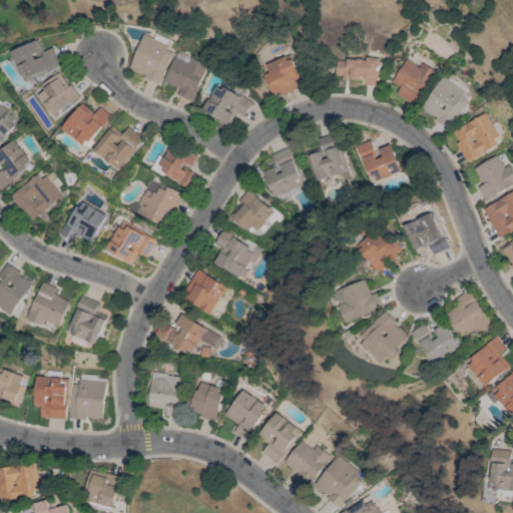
[(159,83),(174,49),(143,36),(128,70),(159,83)]
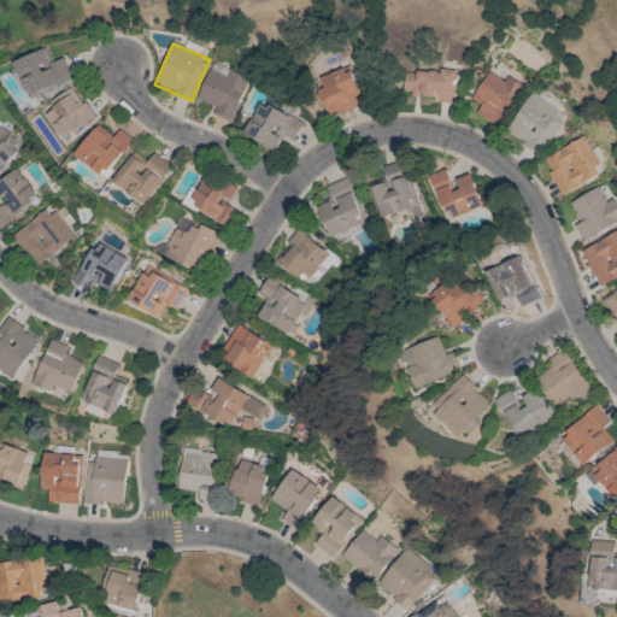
[(13,62),(28,98),(74,78),(65,57),(51,63),(46,48),(13,62)]
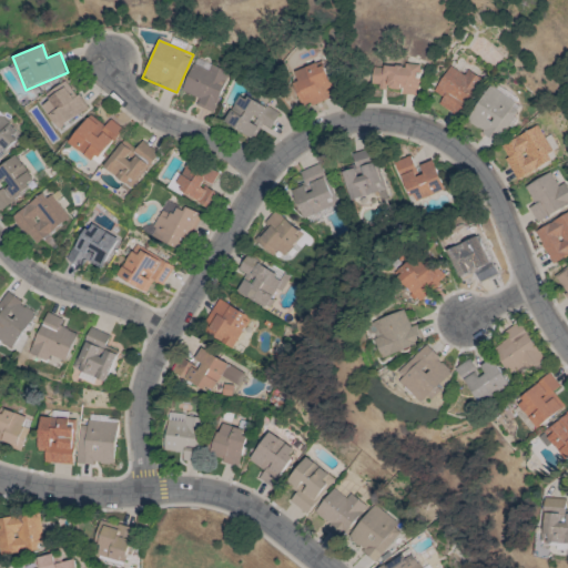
[(212,112),(230,72),(195,58),(181,91),(198,99),(195,105),(212,112)]
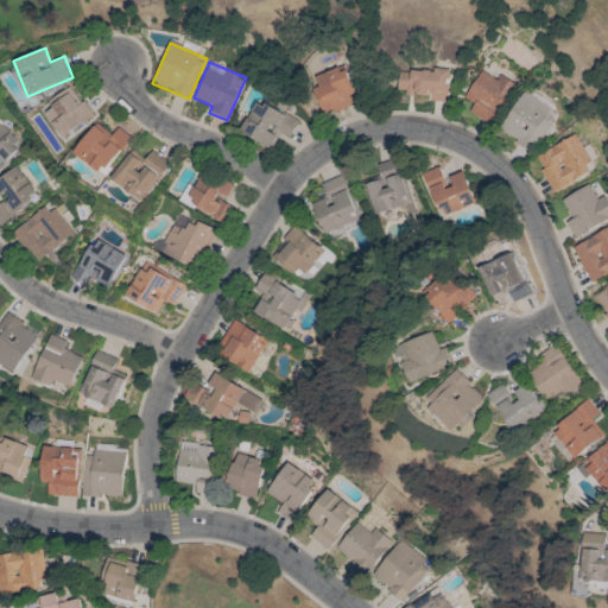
[(318,87),(312,89),(322,115),(358,101),(343,64),(315,76),(318,87)]
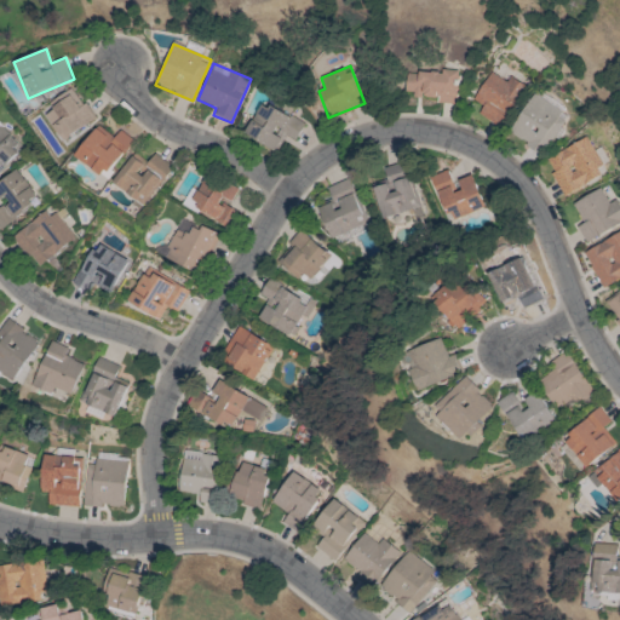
[(457,104),(459,73),(407,69),(406,93),(436,96),(436,102),(457,104)]
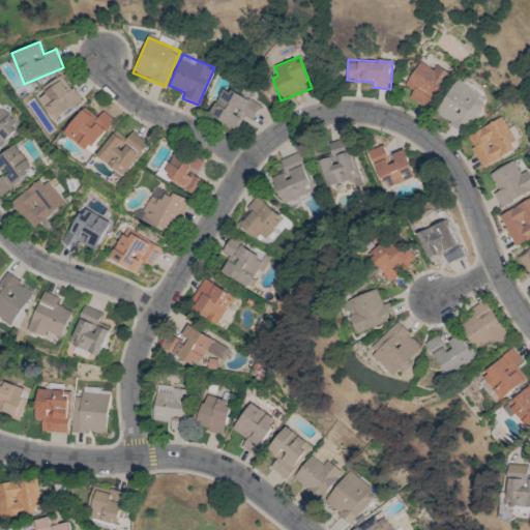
[(435,65),(433,69),(417,61),(404,86),(412,90),(408,98),(430,110),(449,74),(435,65)]
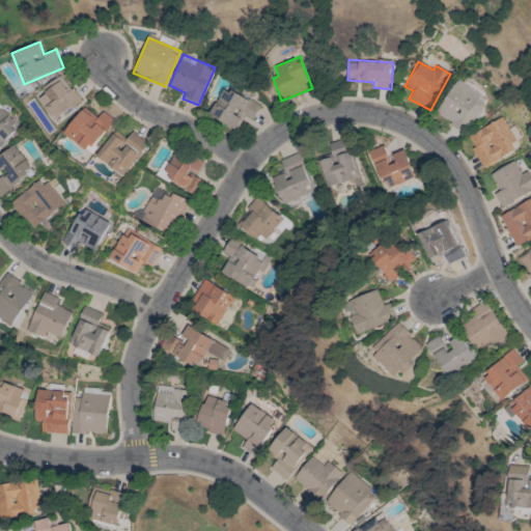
[(38,99),(53,120),(81,103),(63,75),(43,88),(47,93),(38,99)]
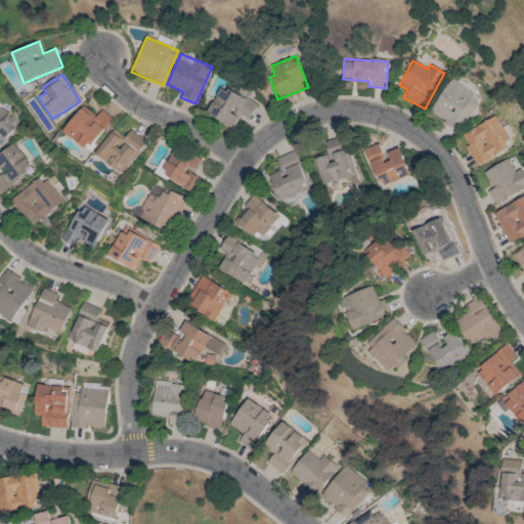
[(430,114),(459,131),(479,96),(449,79),(430,114)]
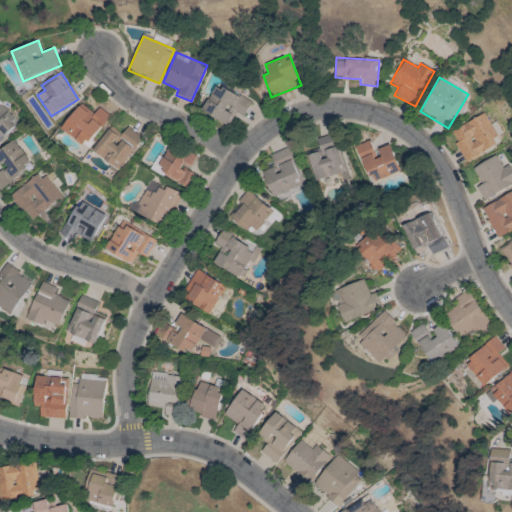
[(202,111),(227,124),(233,111),(244,116),(251,102),(215,84),(202,111)]
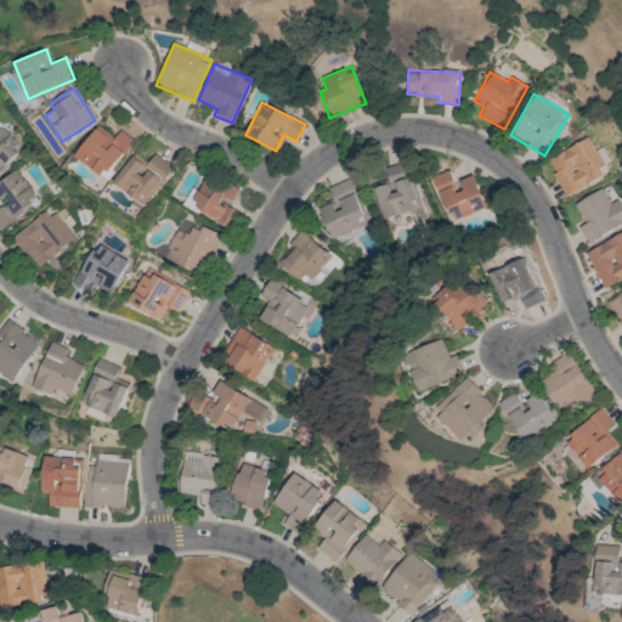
[(0,170),(22,147),(0,125),(0,170)]
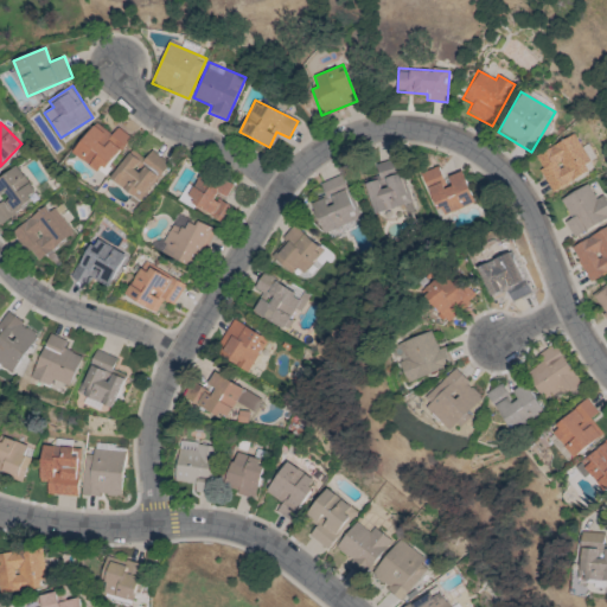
[(117,127),(112,136),(95,123),(74,152),(102,174),(131,136),(117,127)]
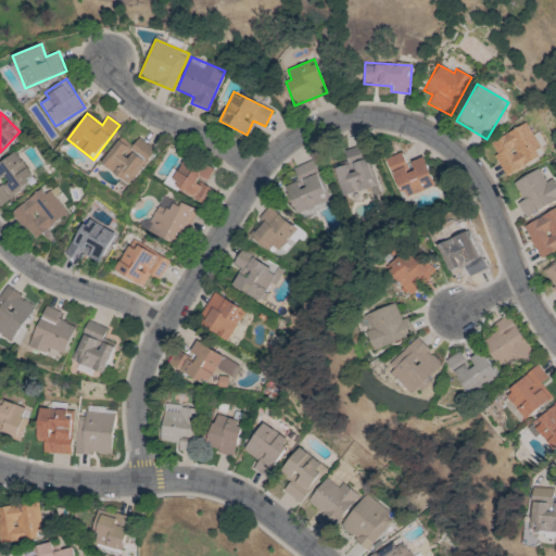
[(506,175),(542,155),(525,123),(488,143),(506,175)]
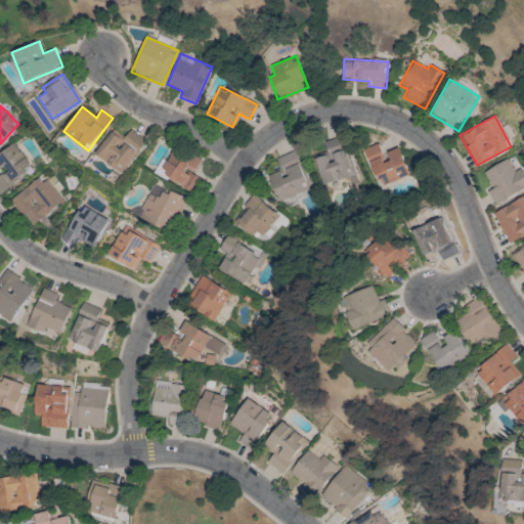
[(95,154),(122,173),(146,141),(131,130),(123,139),(113,131),(95,154)]
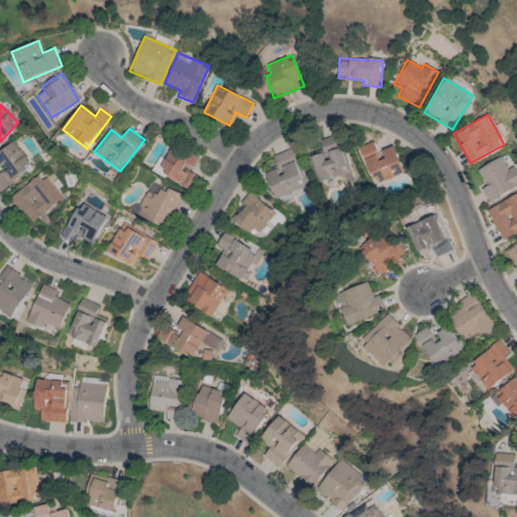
[(320,140),(323,149),(311,153),(320,182),(349,173),(337,134),(320,140)]
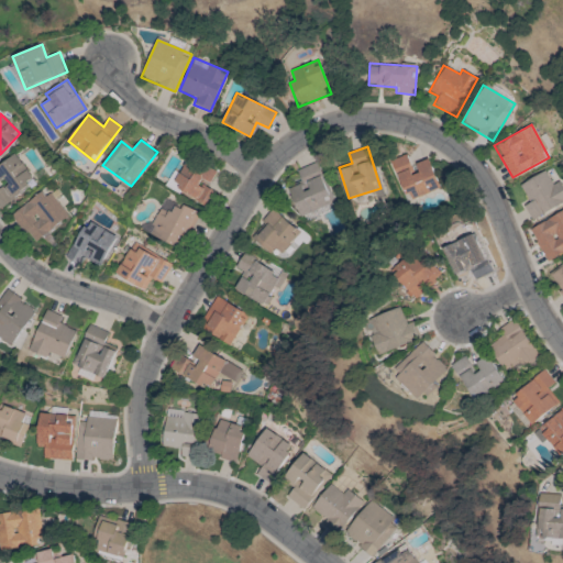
[(0,198),(3,197),(7,202),(35,183),(17,154),(0,164),(0,198)]
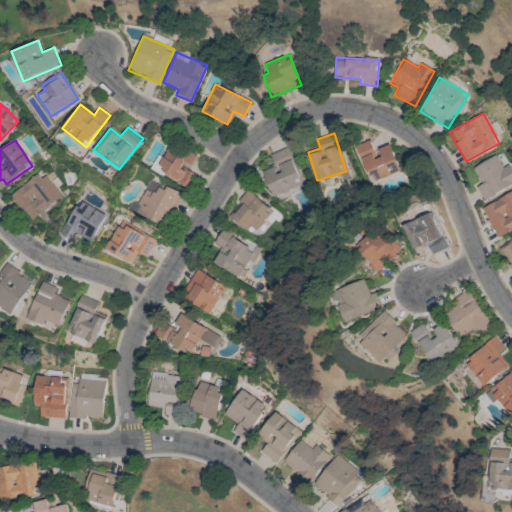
[(400,171),(390,144),(374,150),(370,140),(356,145),(371,183),(400,171)]
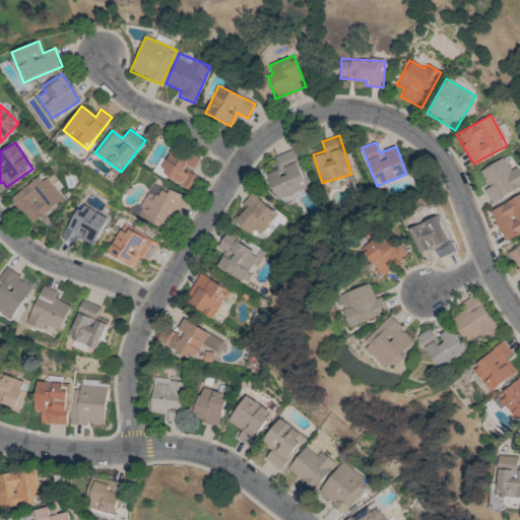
[(200,158),(175,144),(166,160),(160,157),(153,171),(193,191),(201,177),(193,173),(200,158)]
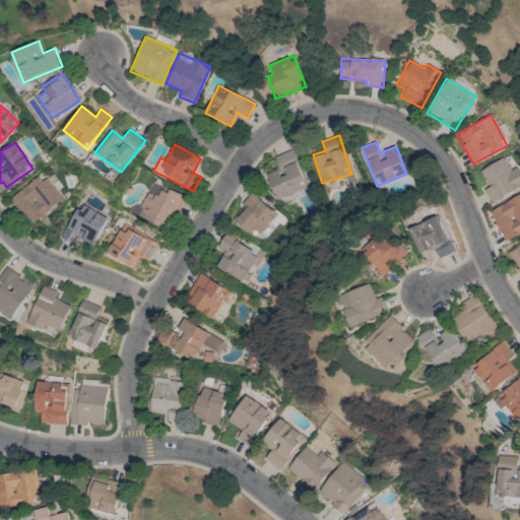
[(308,188),(293,149),(274,156),(279,169),(265,174),(275,201),(308,188)]
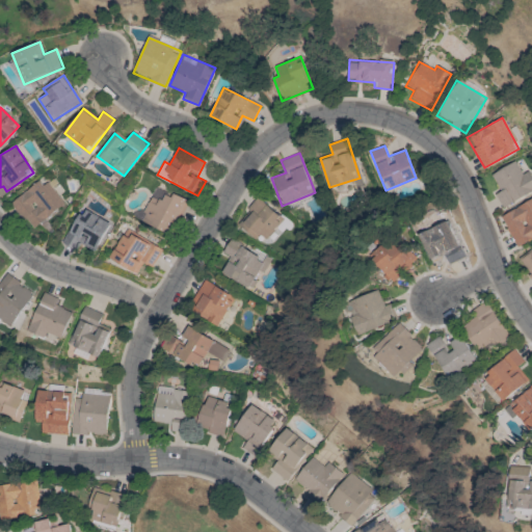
[(523,174),(514,161),(490,175),(500,191),(494,194),(502,208),(531,190),(531,178),(528,170),(523,174)]
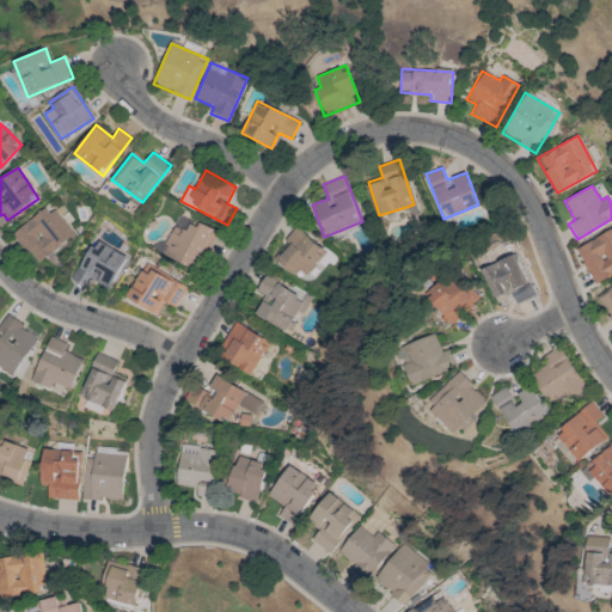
[(74,234),(50,203),(12,233),(36,264),(74,234)]
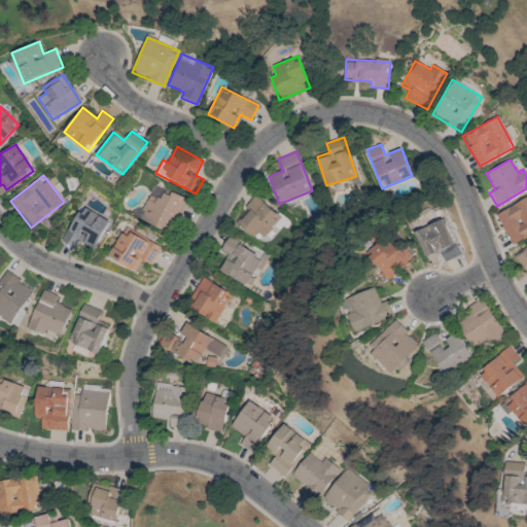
[(150,195),(139,217),(170,233),(185,200),(165,189),(160,199),(150,195)]
